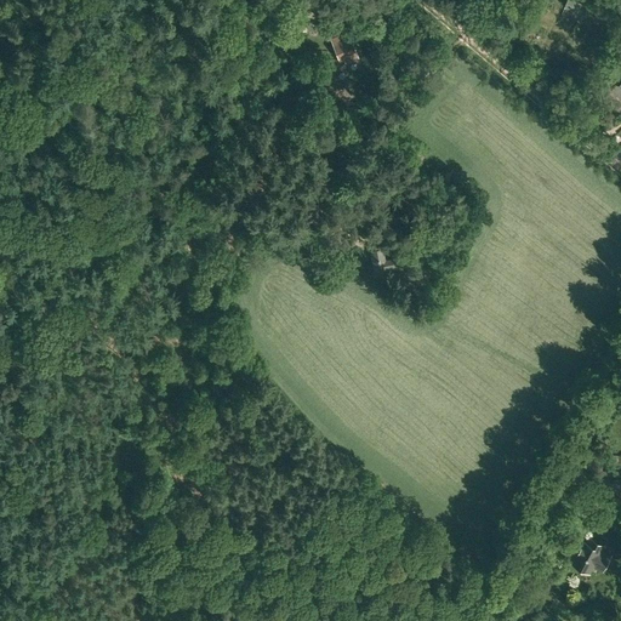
[(590,5),(579,0),(568,0),(567,3),(587,12),(590,5)]
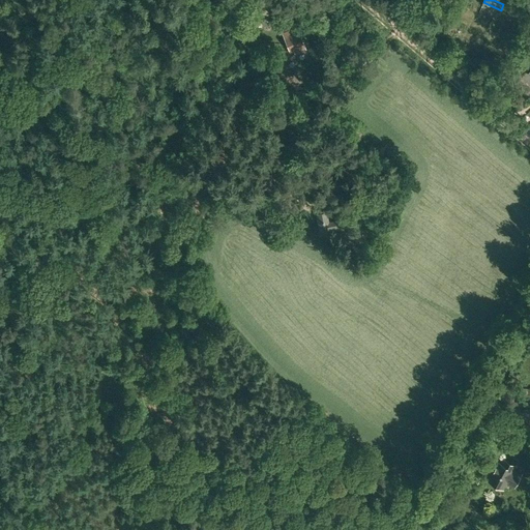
[(511,24),(511,16),(497,13),(497,22),(511,24)]
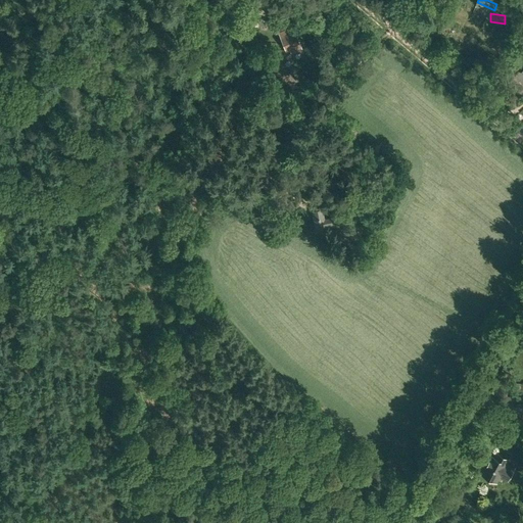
[(258,25),(270,27),(271,19),(260,17),(258,25)]
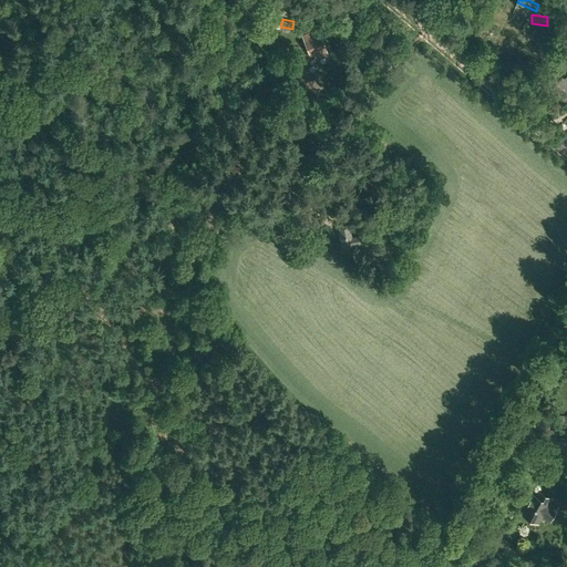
[(315,53),(316,57),(327,52),(319,33),(315,35),(312,31),(302,34),(310,54),(315,53)]
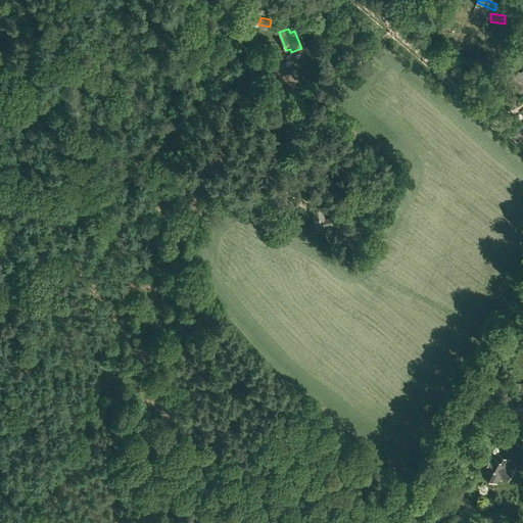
[(312,210),(316,232),(326,230),(325,225),(332,223),(331,218),(324,219),(322,208),(312,210)]
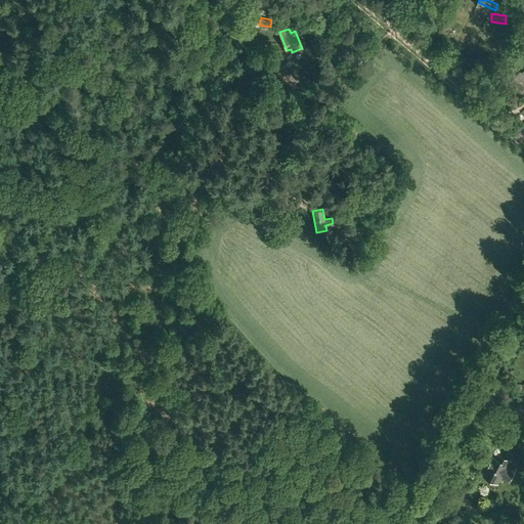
[(159,451),(160,464),(174,464),(174,451),(159,451)]
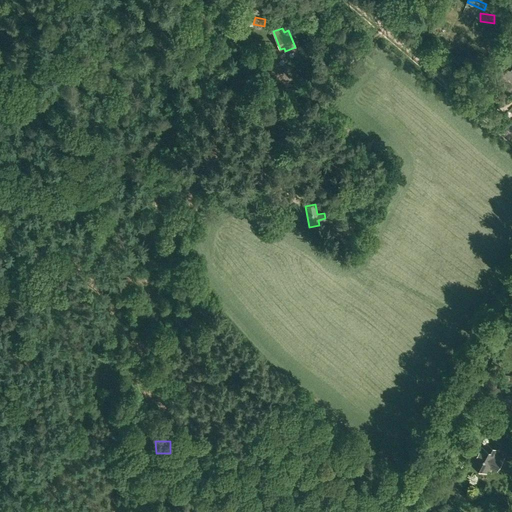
[(473,464),(486,471),(489,465),(498,470),(505,458),(495,453),(498,449),(488,443),(485,448),(482,446),(473,464)]
